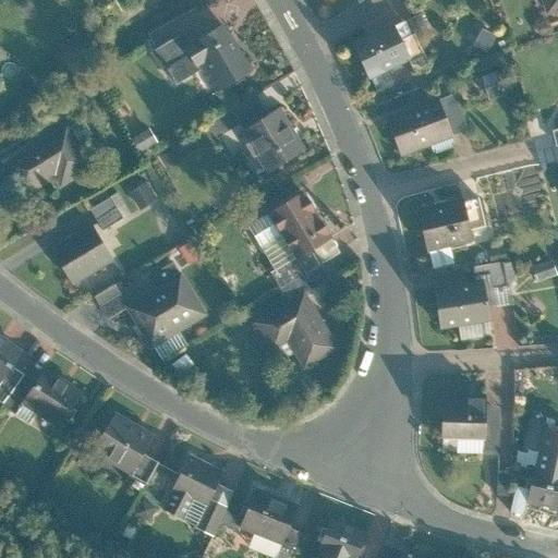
[(557,7),(557,0),(540,0),(545,12),(557,7)]
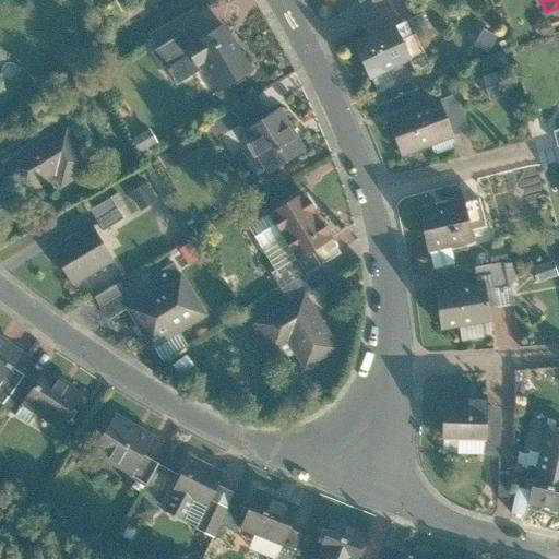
[(251,68),(223,22),(186,45),(179,34),(155,48),(175,81),(205,64),(218,86),(251,68)]
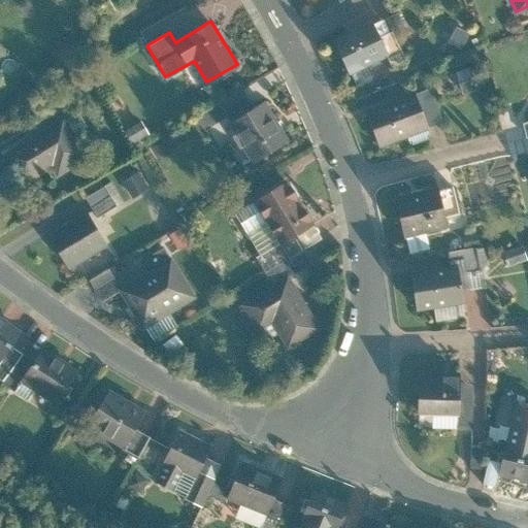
[(332,41),(349,74),(385,57),(374,37),(368,24),(332,41)]
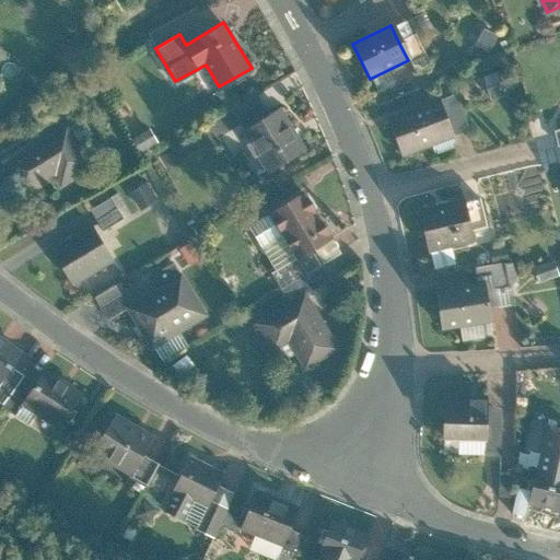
[(411,32),(397,39),(408,60),(412,68),(426,61),(411,32)]
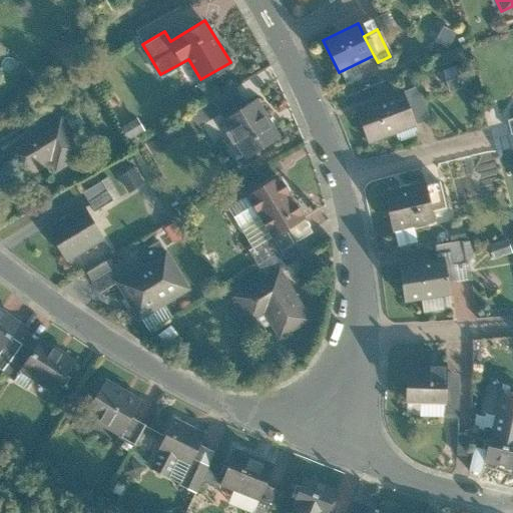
[(0,72),(27,73),(27,56),(0,55),(0,72)]
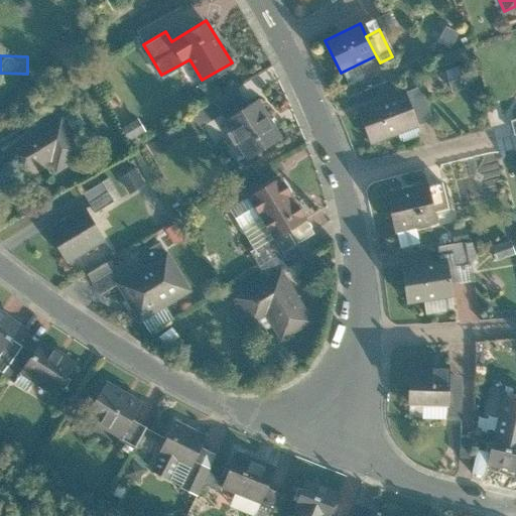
[(463,88),(455,66),(444,70),(453,92),(463,88)]
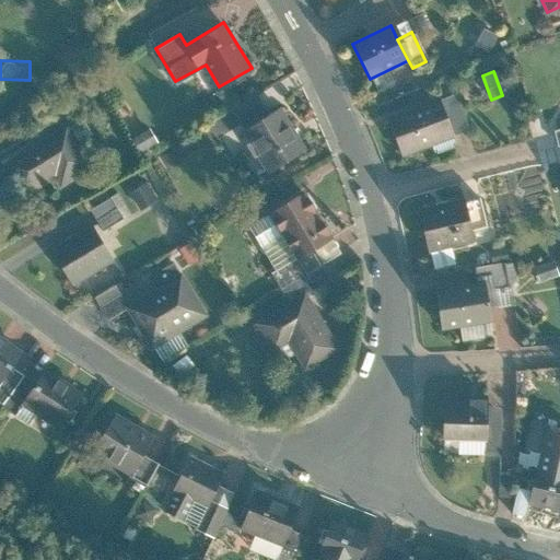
[(453,92),(435,100),(451,137),(467,130),(453,92)]
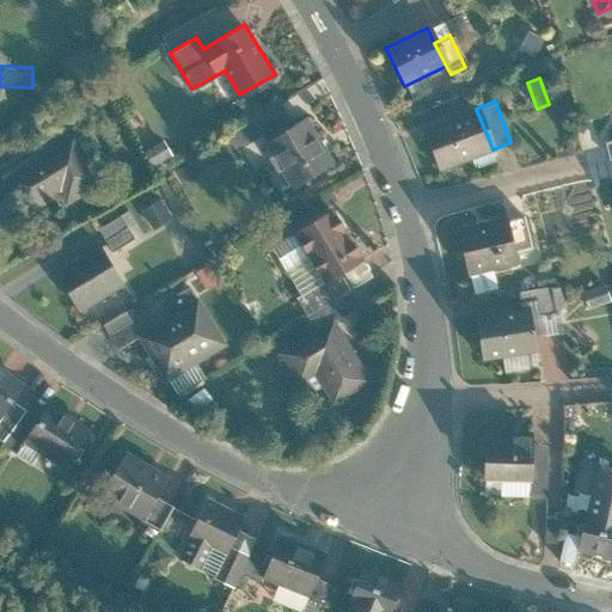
[(335,163),(306,116),(294,122),(281,102),(254,118),(265,140),(263,141),(294,187),(335,163)]
